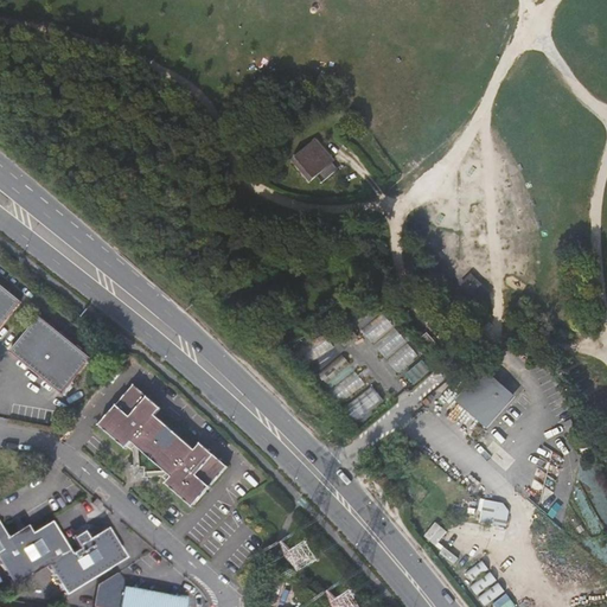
[(307,165),(305,167),(314,180),(318,177),(323,183),(338,170),(321,151),(324,148),(317,139),(299,154),(307,165)]
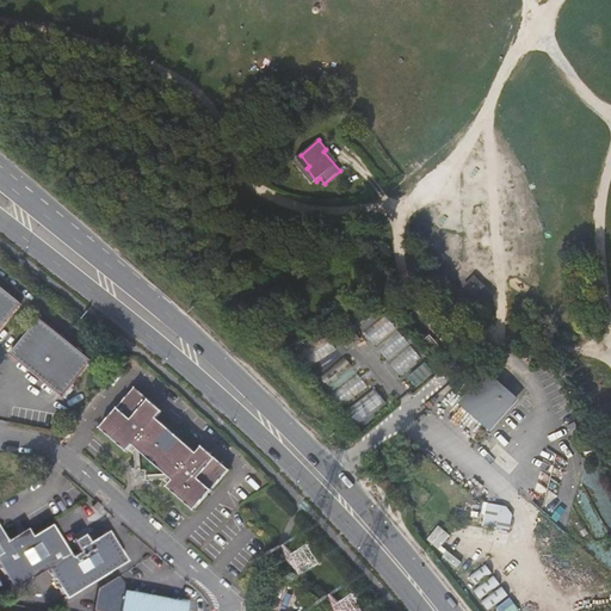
[(474,277),(464,287),(475,297),(485,288),(474,277)]
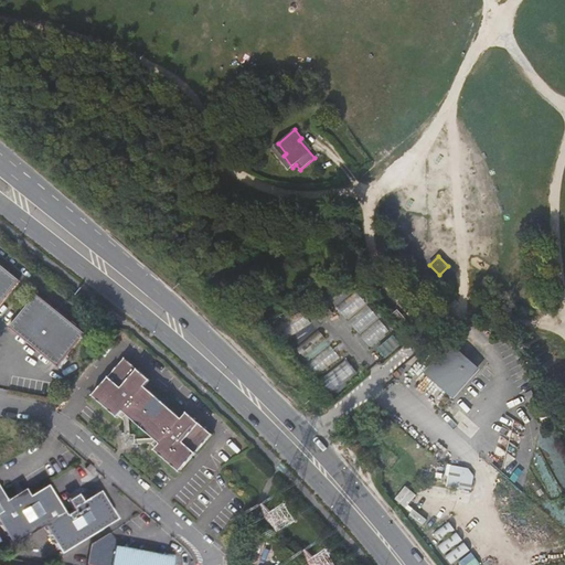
[(0,301),(18,279),(0,265),(0,301)]
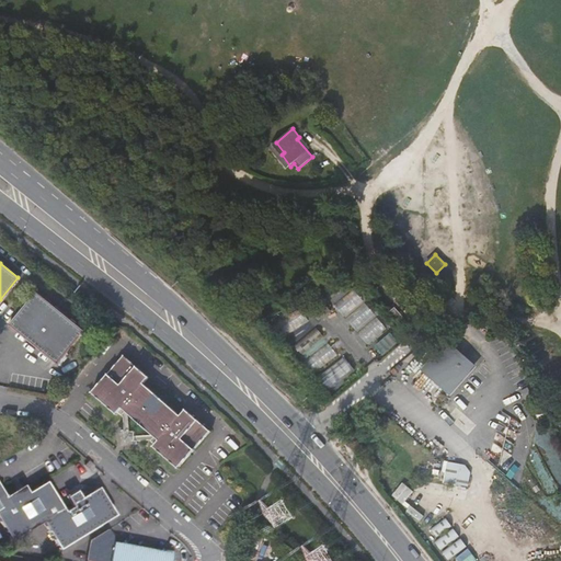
[(365,345),(386,331),(358,287),(336,301),(365,345)]
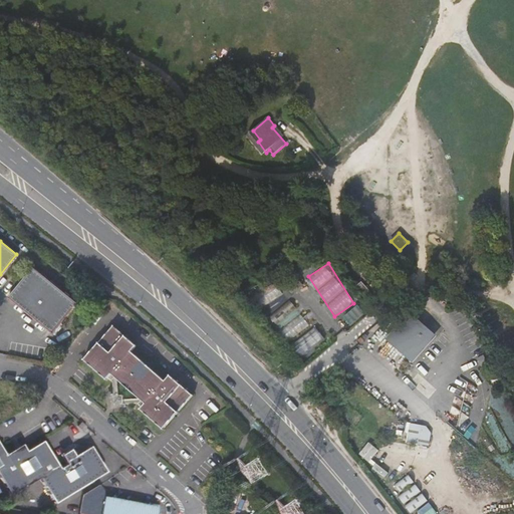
[(5,295),(52,332),(76,303),(32,267),(11,292),(9,290),(5,295)]
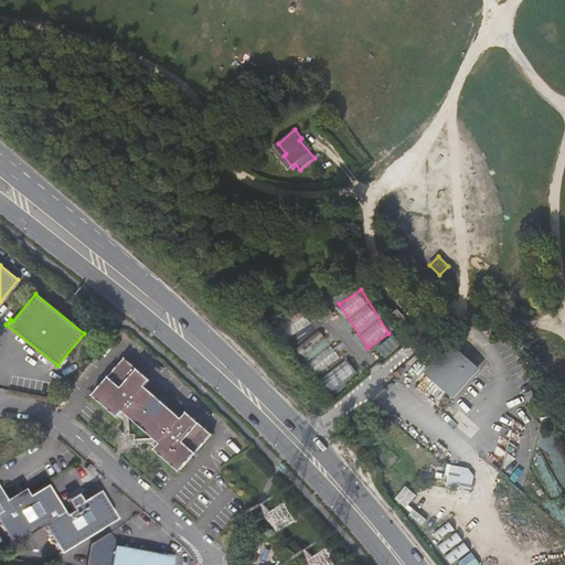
[(333,313),(322,300),(311,309),(322,322),(333,313)]
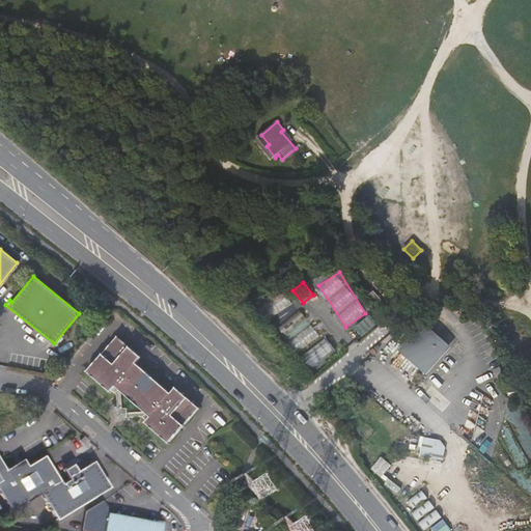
[(270,301),(276,310),(290,301),(285,291),(270,301)]
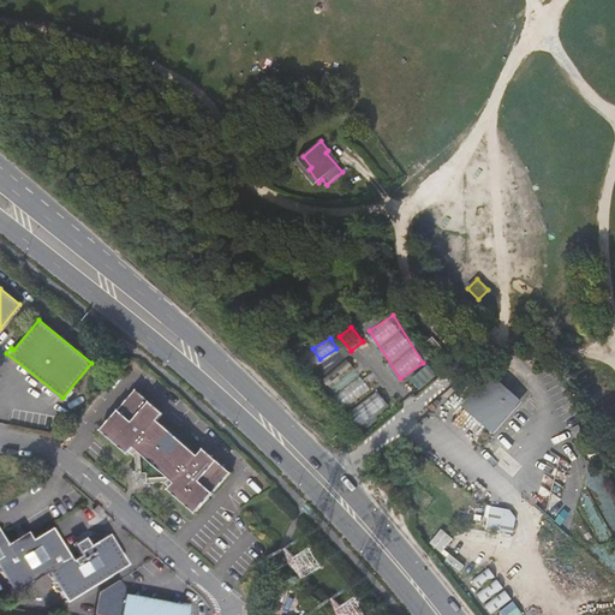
[(430,338),(422,345),(431,354),(440,347),(430,338)]
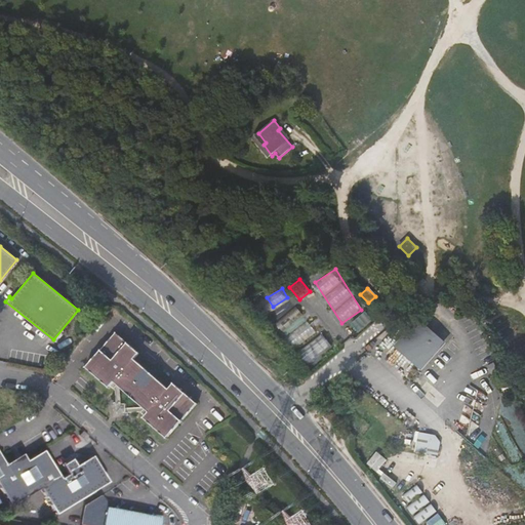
[(358,333),(371,322),(365,314),(351,326),(358,333)]
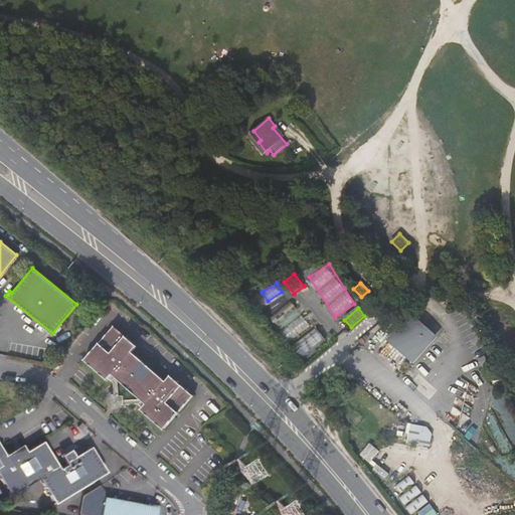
[(434,338),(408,317),(385,342),(409,363),(425,346),(434,338)]
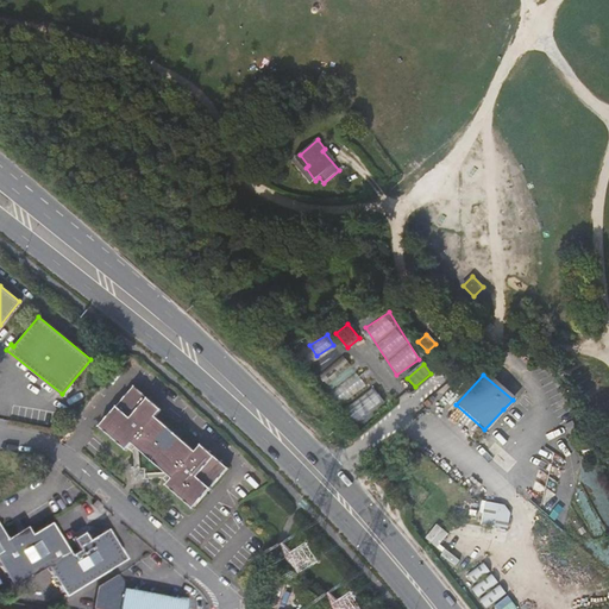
[(193,510),(230,470),(201,445),(195,452),(156,418),(162,410),(135,385),(99,427),(126,450),(127,449),(133,453),(138,451),(164,473),(162,479),(168,484),(165,487),(193,510)]
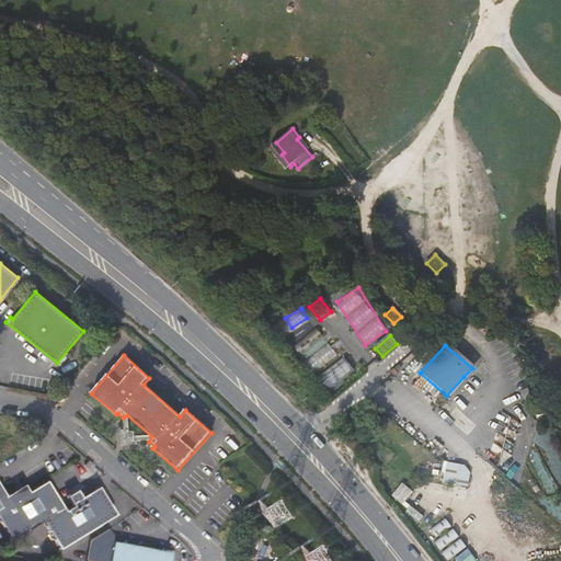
[(323,390),(348,368),(340,358),(315,380),(323,390)]
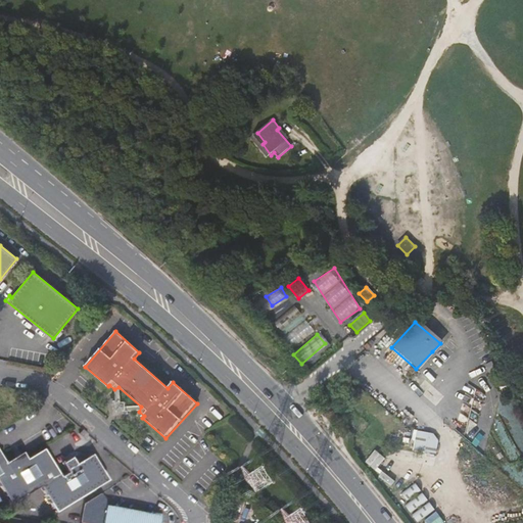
[(434,434),(417,431),(414,450),(435,455),(437,442),(434,434)]
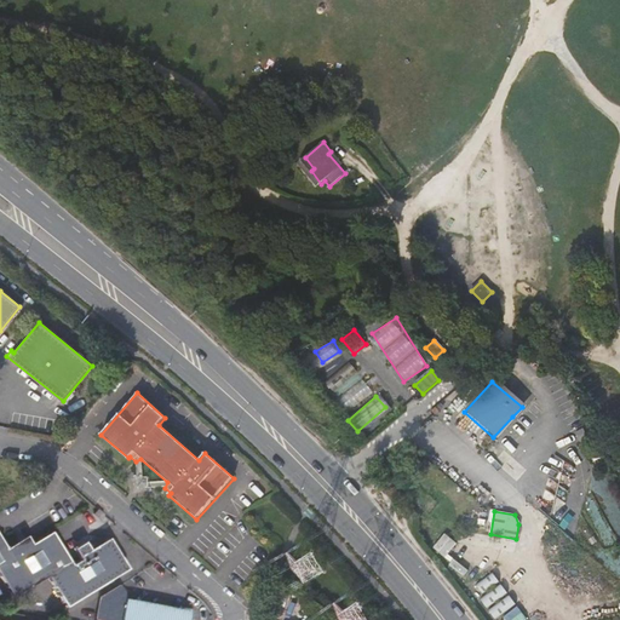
[(47,578),(70,563),(52,533),(33,545),(12,557),(7,550),(0,538),(0,575),(15,598),(47,578)]
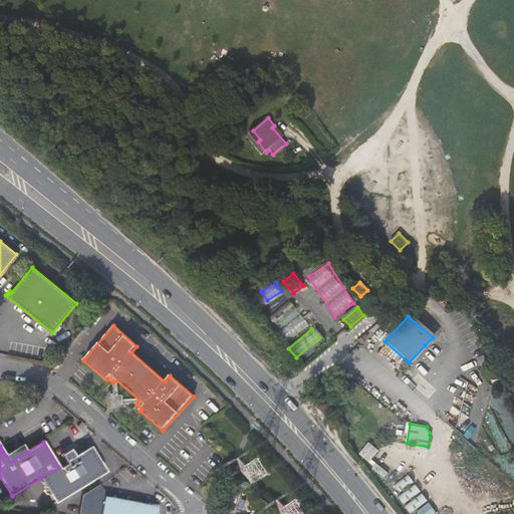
[(369,442),(360,453),(369,461),(379,449),(369,442)]
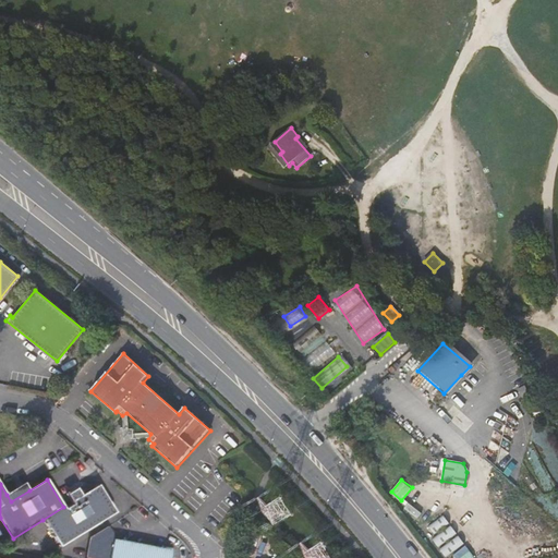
[(500,483),(499,492),(506,498),(511,493),(500,483)]
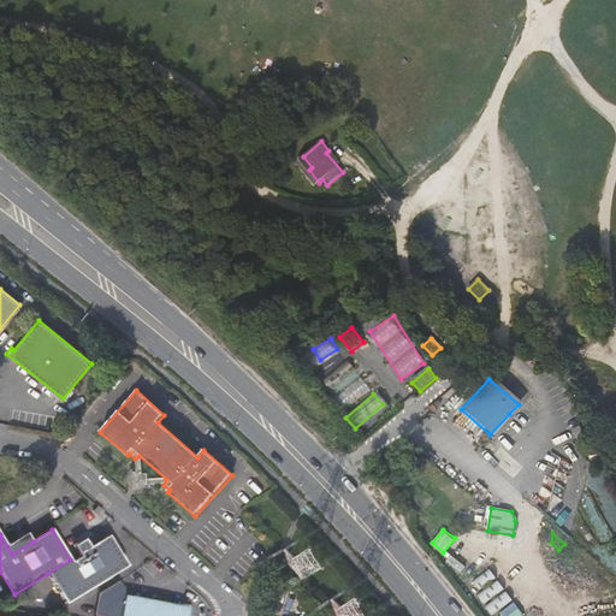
[(28,534),(7,546),(12,554),(33,542),(28,534)]
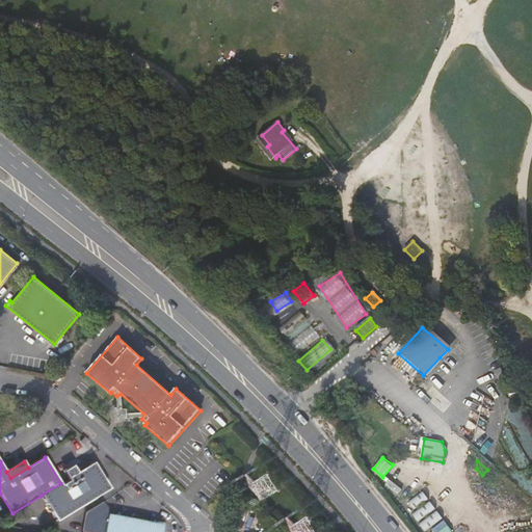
[(60,483),(41,496),(57,523),(110,489),(94,463),(76,474),(68,479),(69,482),(62,486),(60,483)]
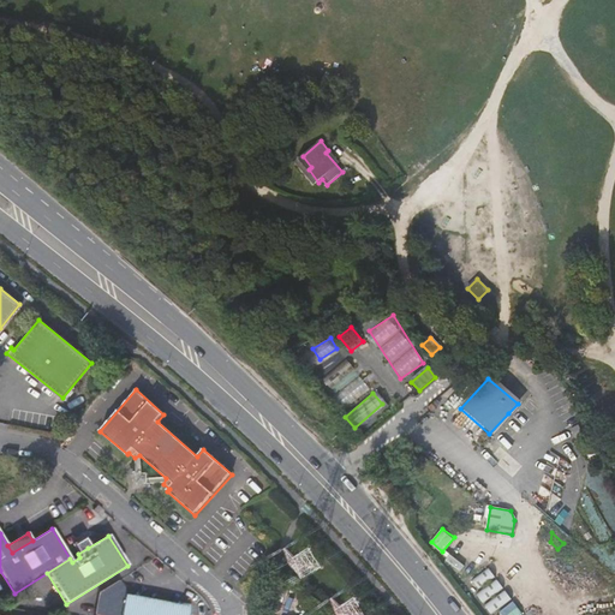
[(73,547),(78,554),(88,548),(84,541),(73,547)]
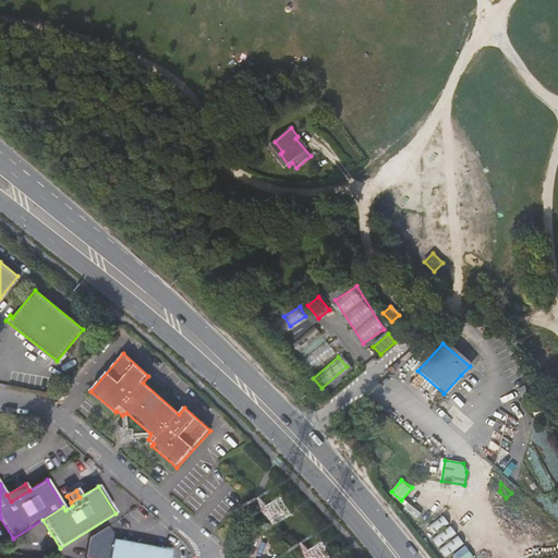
[(449,524),(444,517),(428,526),(434,535),(449,524)]
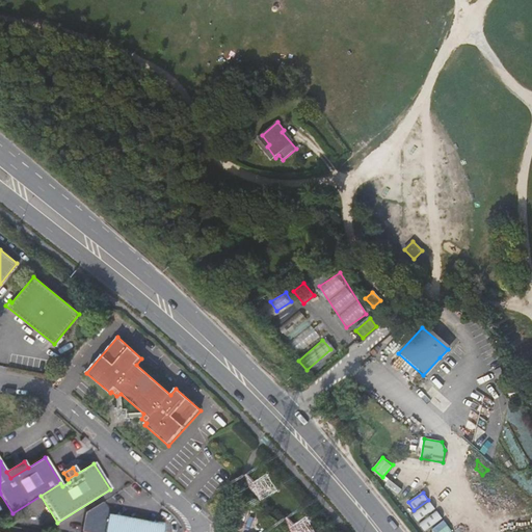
[(413,515),(418,523),(435,511),(430,503),(413,515)]
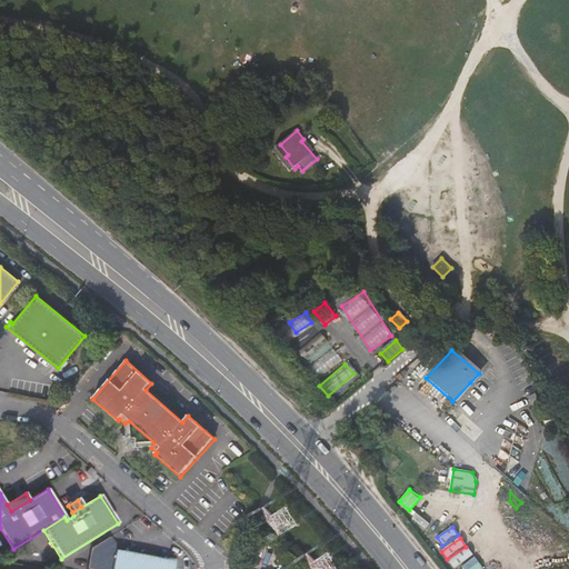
[(95,550),(90,568),(176,568),(177,567),(117,556),(118,550),(111,540),(95,550)]
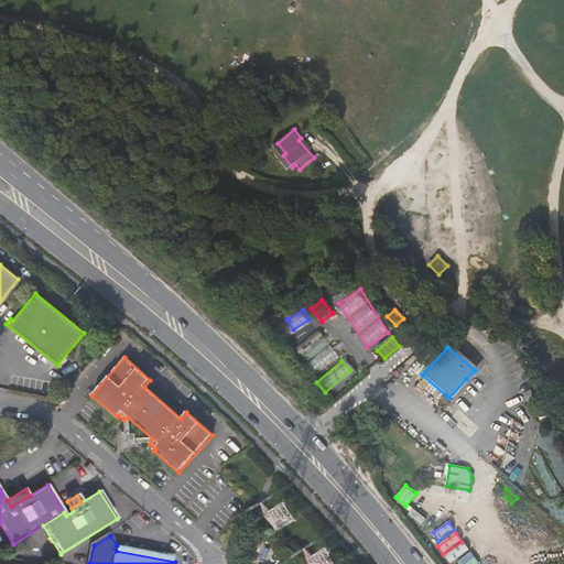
[(445,557),(449,563),(452,563),(469,552),(464,544),(445,557)]
